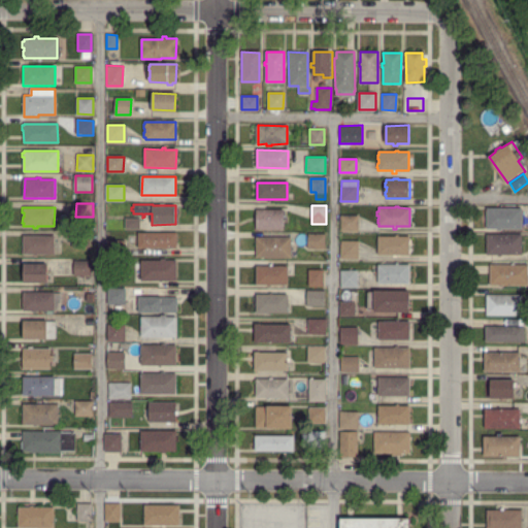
[(501,230),(497,230),(497,228),(486,228),(486,226),(485,226),(485,220),(487,220),(487,216),(485,216),(485,211),(487,211),(487,208),(510,208),(521,208),(521,229),(510,229),(501,229),(501,230)]
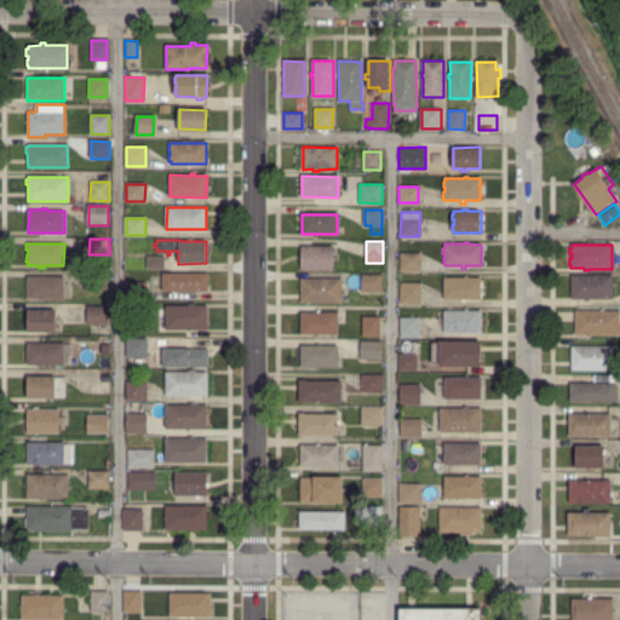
[(333,269),(303,269),(303,246),(333,246),(333,269)]
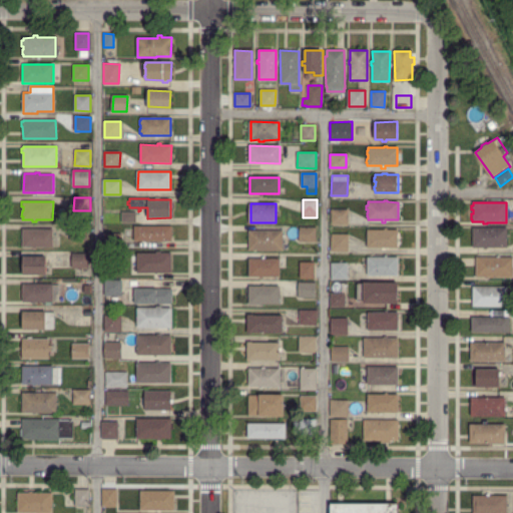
[(332,223),(332,209),(348,209),(349,223),(332,223)]
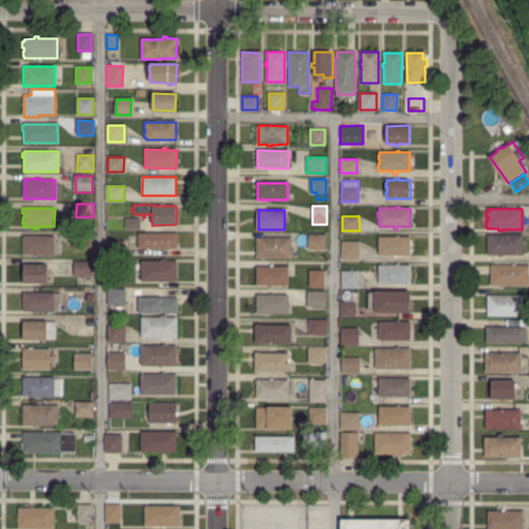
[(139,228),(126,228),(126,219),(139,219),(139,228)]
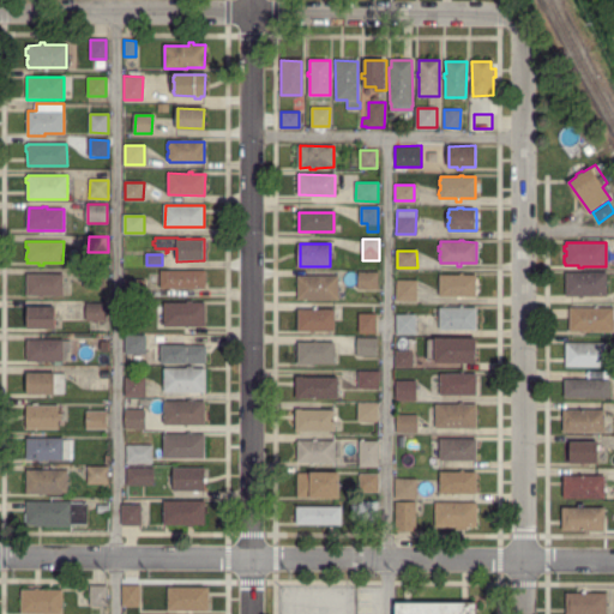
[(104,287),(85,287),(86,270),(104,270),(104,287)]
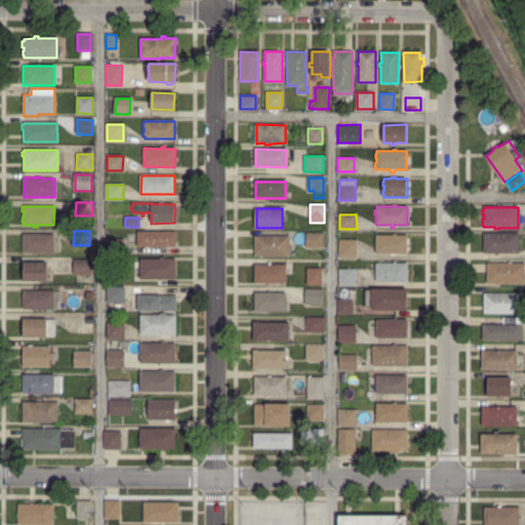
[(323,232),(306,231),(306,246),(323,246),(323,232)]
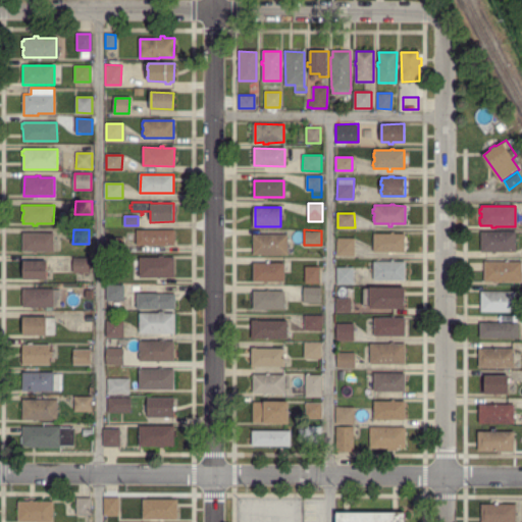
[(137,245),(137,230),(173,230),(173,245),(137,245)]
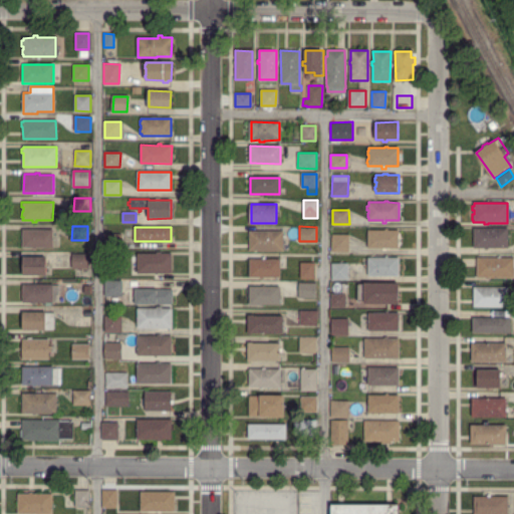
[(488,250),(484,250),(484,248),(473,248),(473,229),(497,228),(507,228),(507,248),(497,248),(488,248),(488,250)]
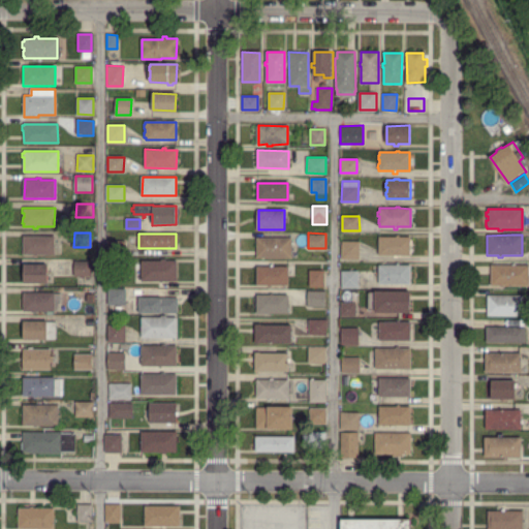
[(37,257),(33,257),(33,253),(23,253),(23,251),(23,245),(24,245),(24,241),(23,241),(23,238),(24,238),(24,236),(54,237),(54,255),(37,254),(37,257)]
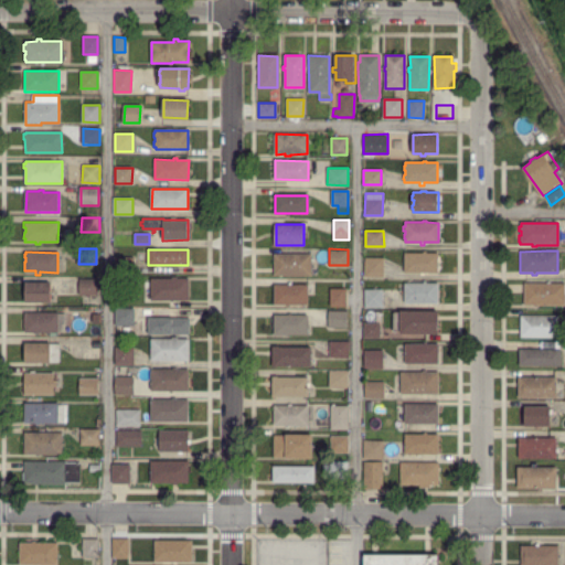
[(435,275),(425,275),(425,272),(405,272),(405,269),(403,269),(403,265),(405,265),(405,260),(403,260),(403,256),(405,256),(405,253),(423,253),(423,252),(426,252),(426,254),(437,254),(437,273),(435,273),(435,275)]
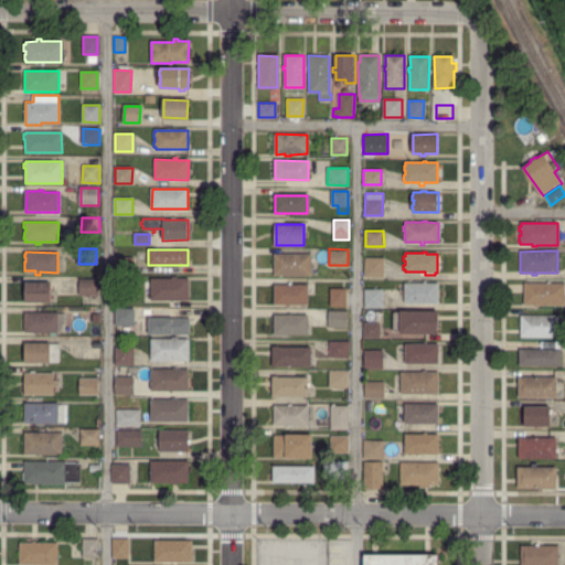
[(275,276),(275,254),(310,254),(309,276),(275,276)]
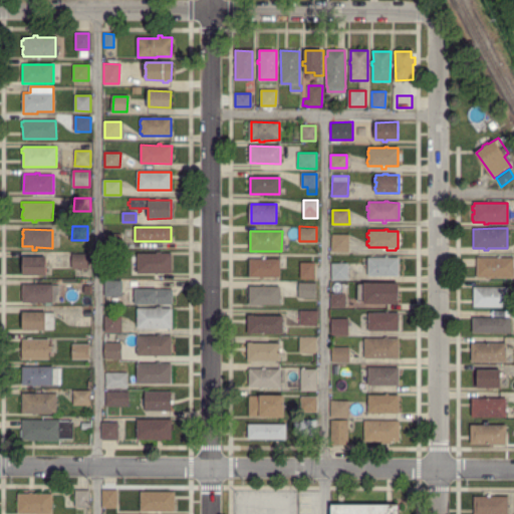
[(105,249),(105,235),(120,234),(121,249),(105,249)]
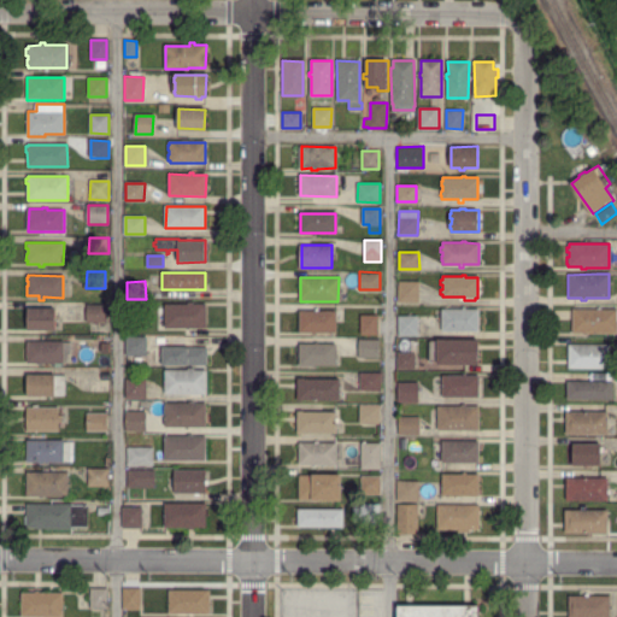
[(418,303),(399,303),(399,281),(418,282),(418,303)]
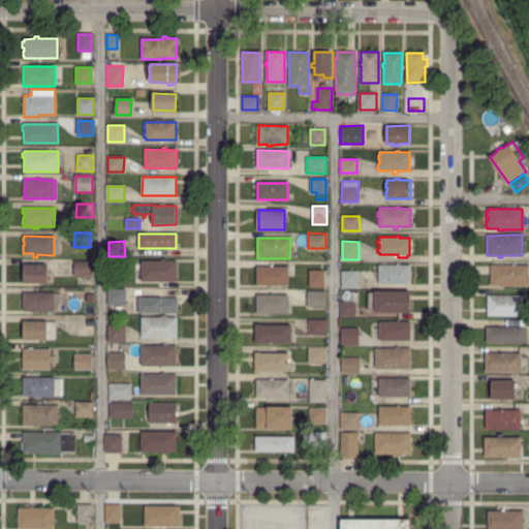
[(176,280),(142,280),(142,261),(161,261),(161,259),(165,259),(165,261),(177,261),(176,280)]
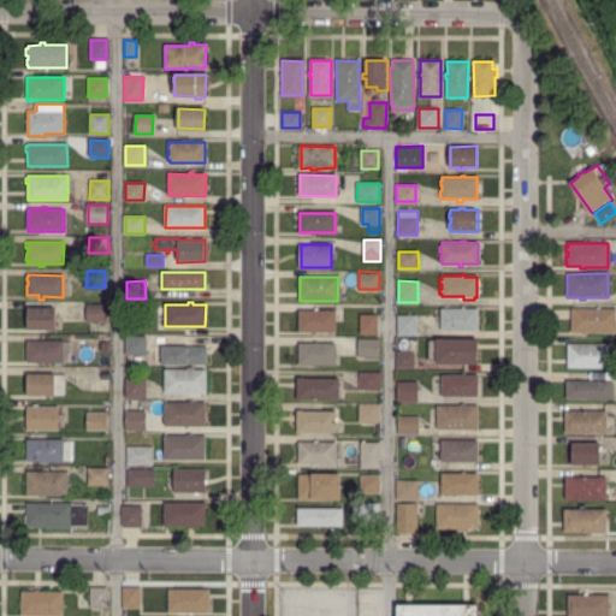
[(105,321),(88,321),(88,304),(105,304),(105,321)]
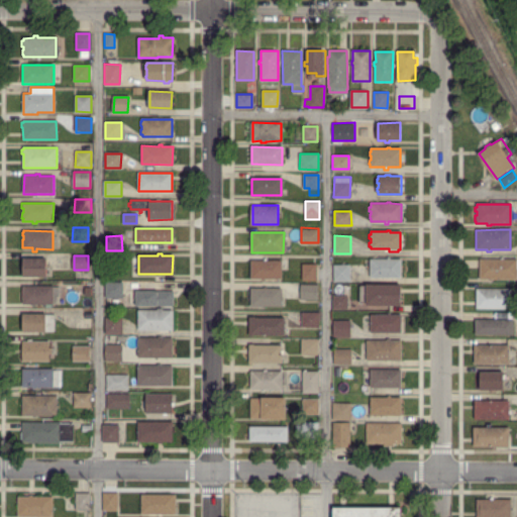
[(401,278),(371,277),(370,260),(388,260),(388,257),(391,257),(391,260),(401,260),(401,278)]
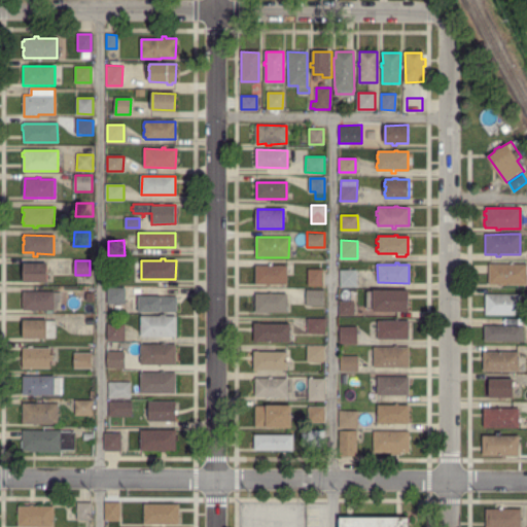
[(499,285),(489,285),(490,264),(510,264),(510,262),(514,264),(526,265),(526,266),(526,284),(510,284),(499,283),(499,285)]
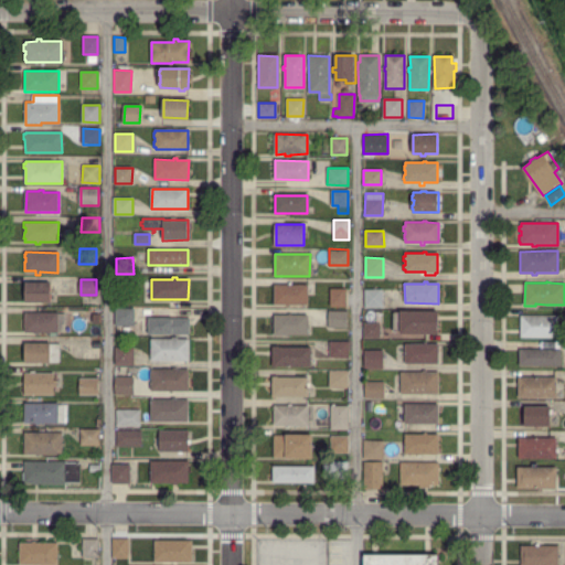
[(25,302),(25,300),(24,300),(24,294),(25,294),(24,284),(50,283),(51,301),(25,302)]
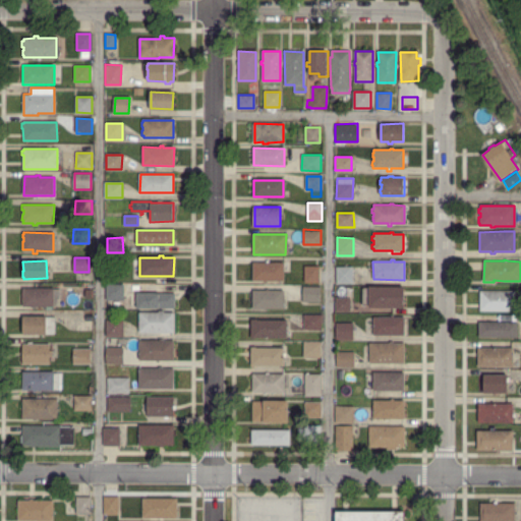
[(267,283),(264,283),(264,280),(253,280),(253,278),(251,278),(251,274),(253,274),(253,267),(251,267),(251,264),(253,264),(253,263),(266,263),(266,261),(269,261),(269,263),(284,263),(284,281),(267,281),(267,283)]
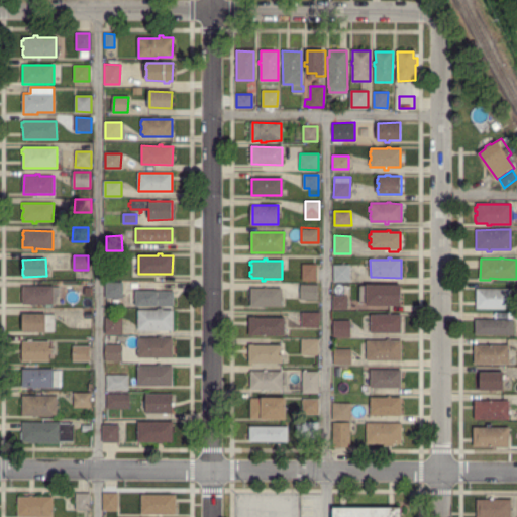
[(303,280),(302,265),(316,264),(317,279),(303,280)]
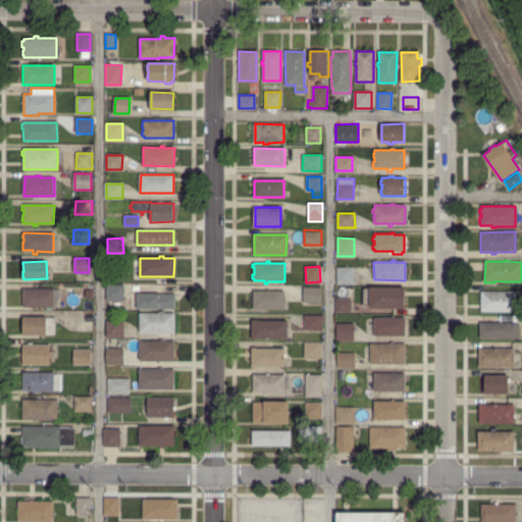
[(337,283),(337,268),(353,268),(353,283),(337,283)]
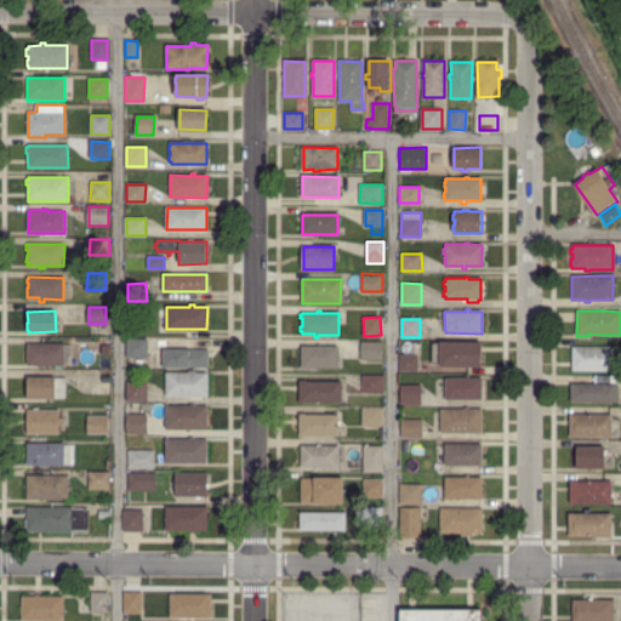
[(146,358),(127,358),(129,339),(147,339),(146,358)]
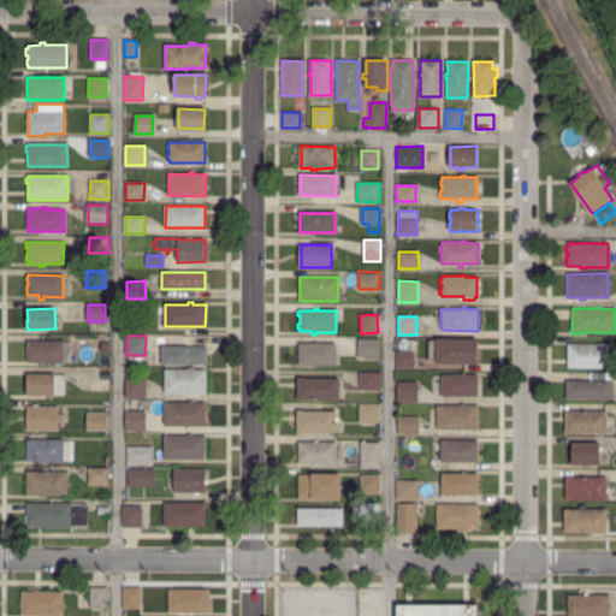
[(379,356),(359,356),(360,338),(379,339),(379,356)]
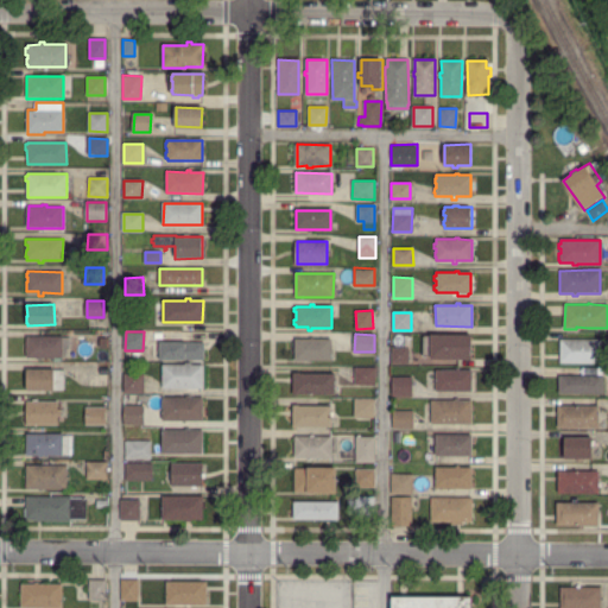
[(44,361),(37,361),(37,358),(27,358),(27,354),(24,354),(24,348),(27,348),(27,343),(25,343),(25,336),(40,336),(40,335),(46,335),(46,336),(63,336),(63,339),(70,339),(70,356),(63,356),(63,359),(44,359),(44,361)]
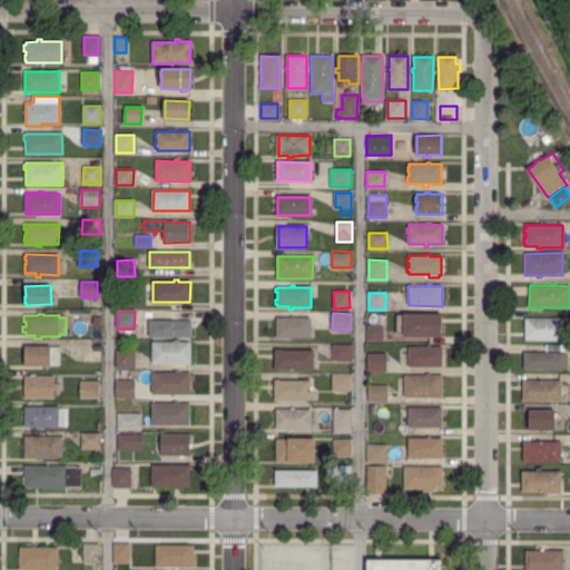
[(404,336),(404,333),(397,333),(397,316),(404,316),(404,315),(442,315),(442,336),(404,336)]
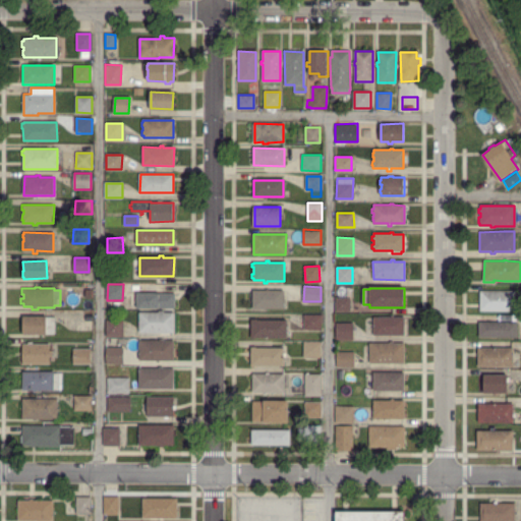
[(282,307),(253,307),(253,290),(283,291),(282,307)]
